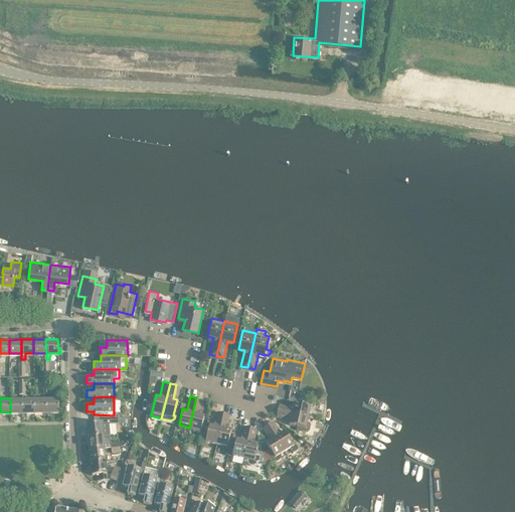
[(22,397),(10,398),(10,412),(22,412),(22,397)]
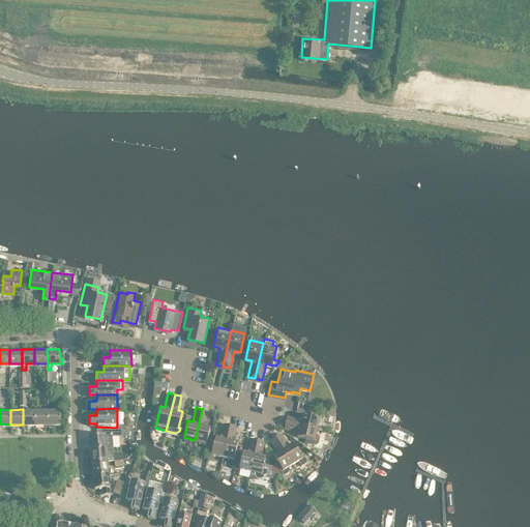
[(35,409),(23,409),(23,425),(35,423),(35,409)]
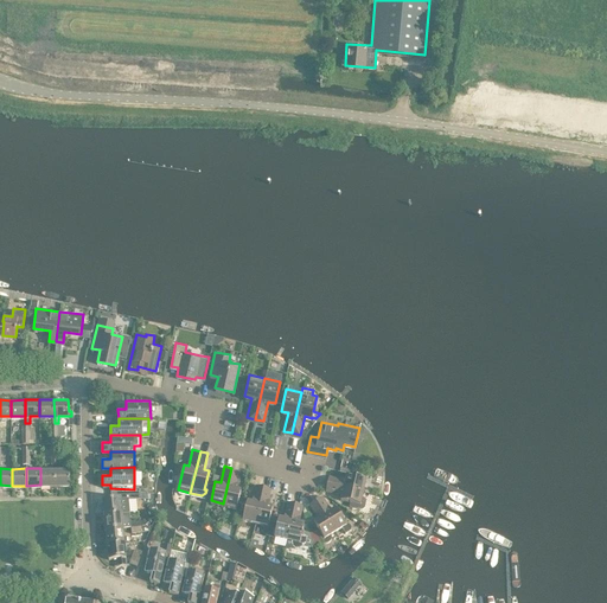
[(55,468),(40,468),(40,485),(55,485),(55,468)]
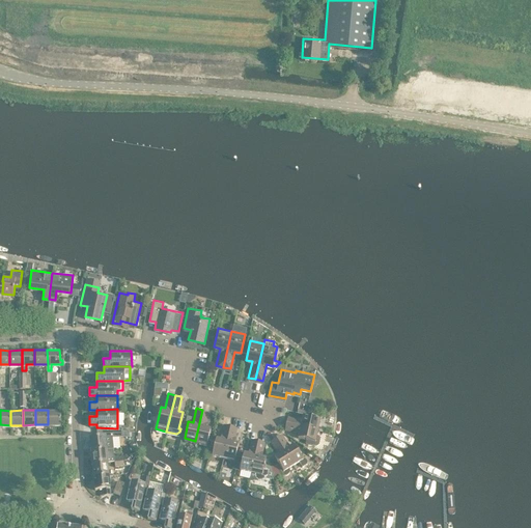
[(60,410),(48,410),(48,424),(61,424),(60,410)]
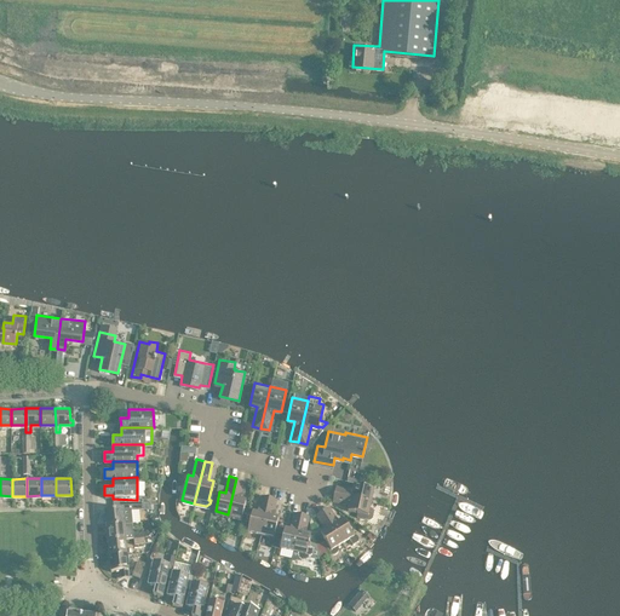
[(236,478),(228,514),(241,517),(246,498),(240,496),(245,479),(236,478)]
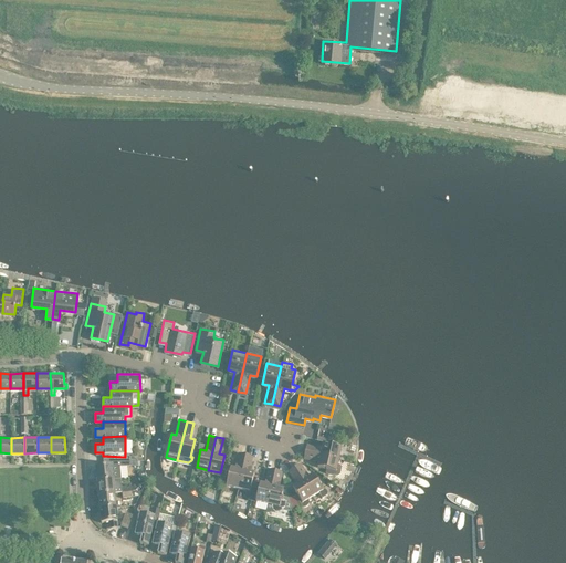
[(306,441),(305,449),(338,457),(342,445),(323,440),(322,446),(306,441)]
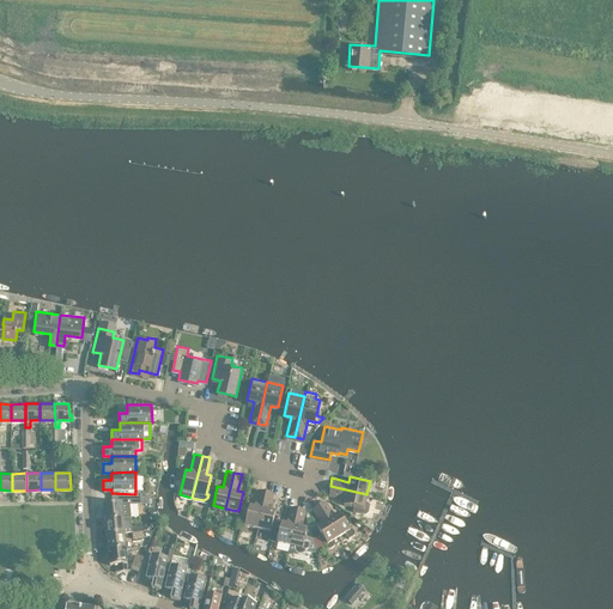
[(366,494),(331,486),(329,493),(345,497),(344,503),(353,504),(352,509),(365,511),(368,510),(369,503),(368,500),(365,500),(366,494)]
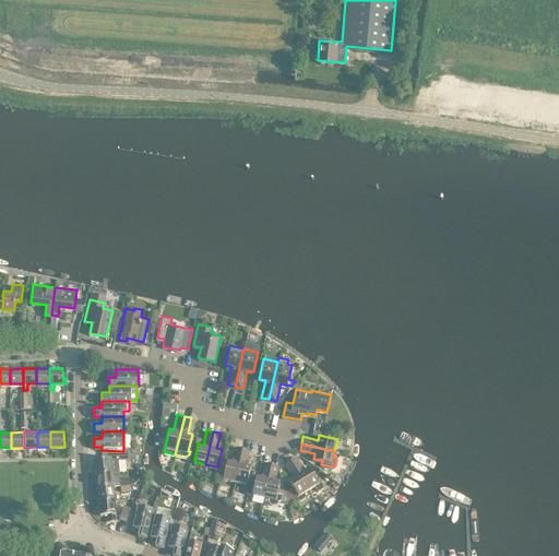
[(223,476),(235,480),(242,447),(236,445),(233,460),(227,459),(223,476)]
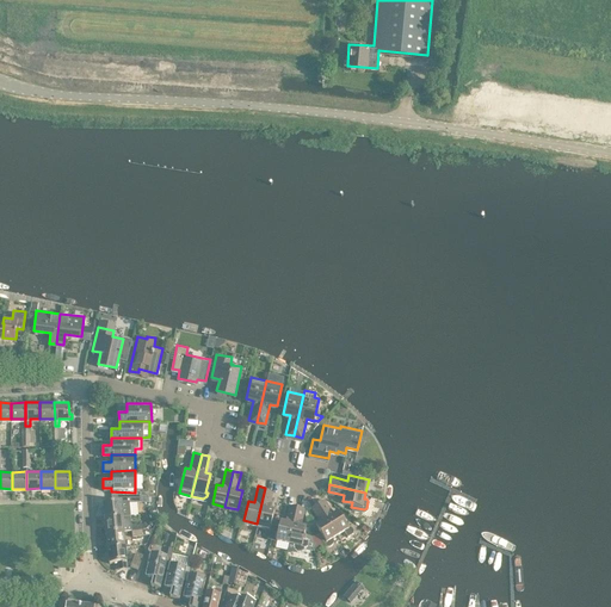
[(265,488),(257,524),(270,526),(275,507),(269,506),(272,489),(265,488)]
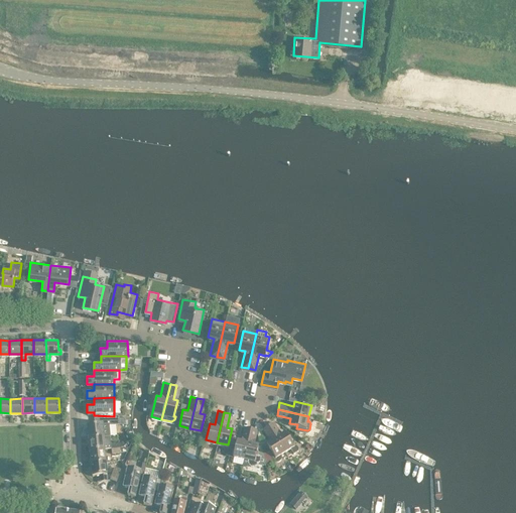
[(87,423),(89,435),(103,434),(102,425),(106,422),(119,422),(119,416),(114,416),(94,415),(94,422),(87,423)]
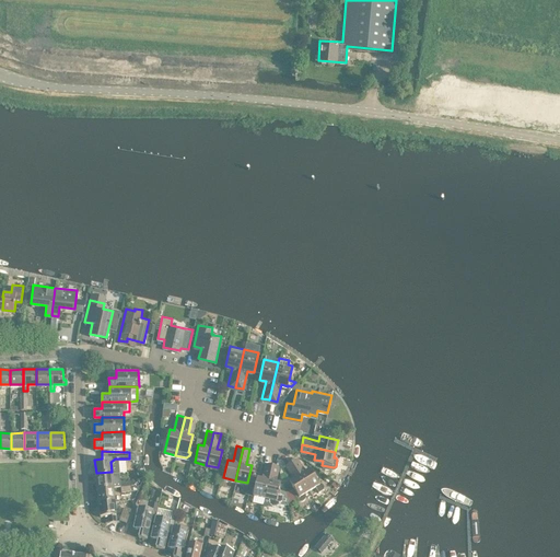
[(296,455),(291,460),(308,488),(315,485),(318,490),(324,487),(324,484),(323,480),(319,480),(318,480),(310,466),(305,468),(296,455)]
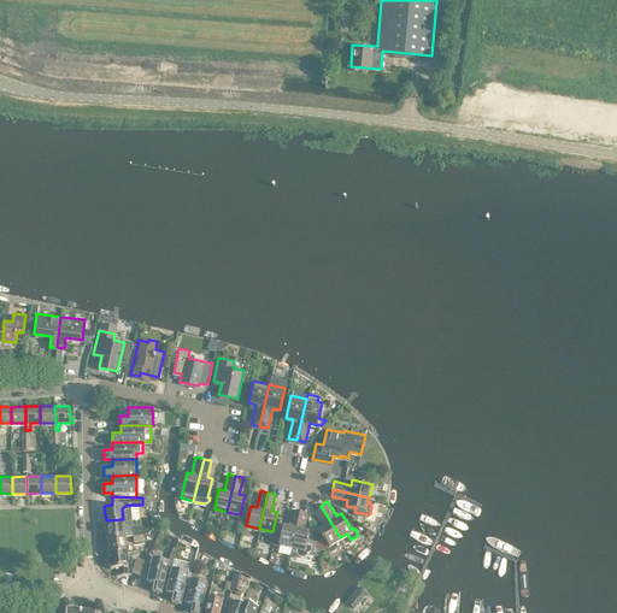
[(340,537),(321,506),(313,510),(323,524),(318,528),(325,538),(322,541),(325,547),(328,548),(329,549),(331,549),(334,548),(335,547),(336,544),(336,542),(335,541),(340,537)]
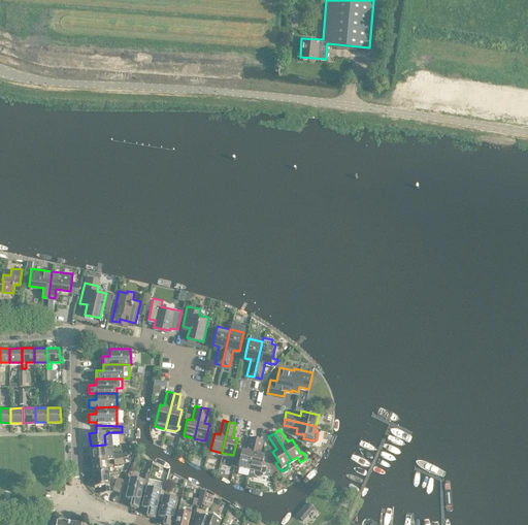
[(238,464),(250,467),(257,436),(251,434),(246,449),(242,448),(238,464)]
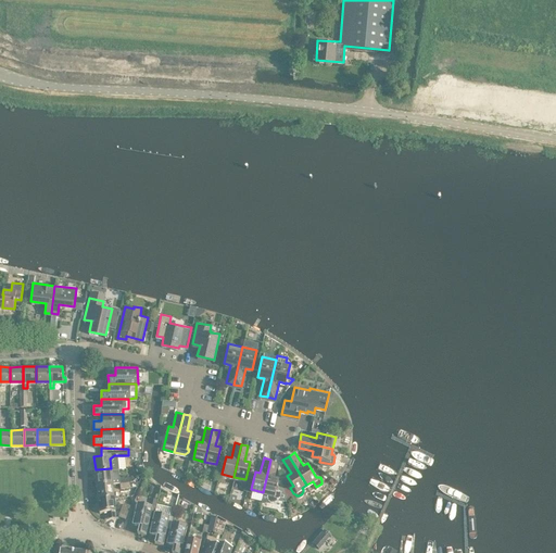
[(270,460),(263,492),(267,493),(267,495),(268,498),(270,500),(272,501),(274,501),(276,500),(278,498),(279,495),(280,490),(278,489),(278,487),(277,487),(276,487),(277,484),(278,477),(274,476),(277,461),(270,460)]
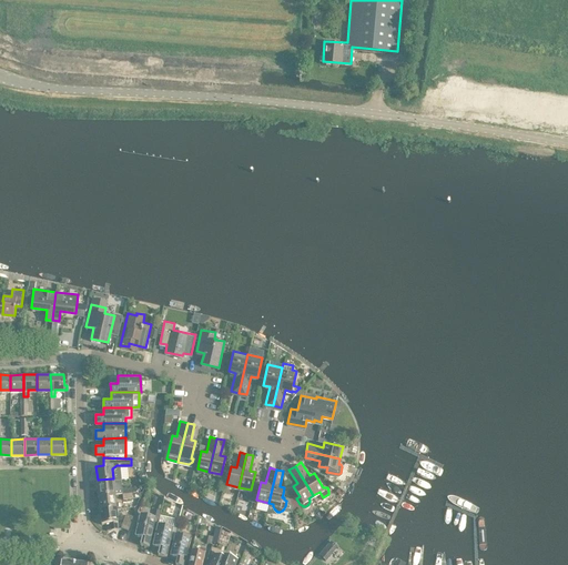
[(98,480),(99,494),(114,492),(113,478),(98,480)]
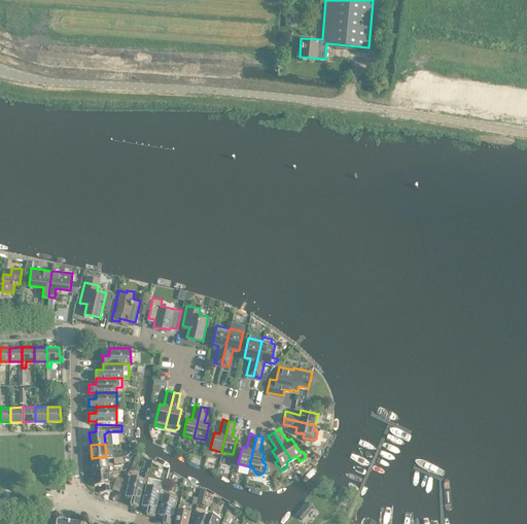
[(92,458),(93,470),(108,469),(106,456),(92,458)]
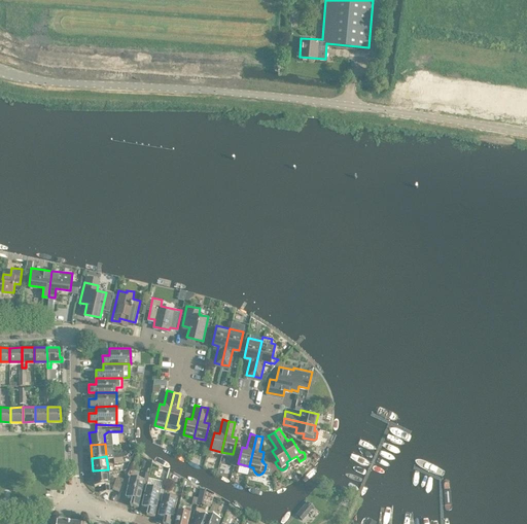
[(262,458),(261,461),(262,461),(264,461),(264,463),(266,464),(265,469),(264,472),(266,473),(268,473),(271,472),(269,460),(262,458)]
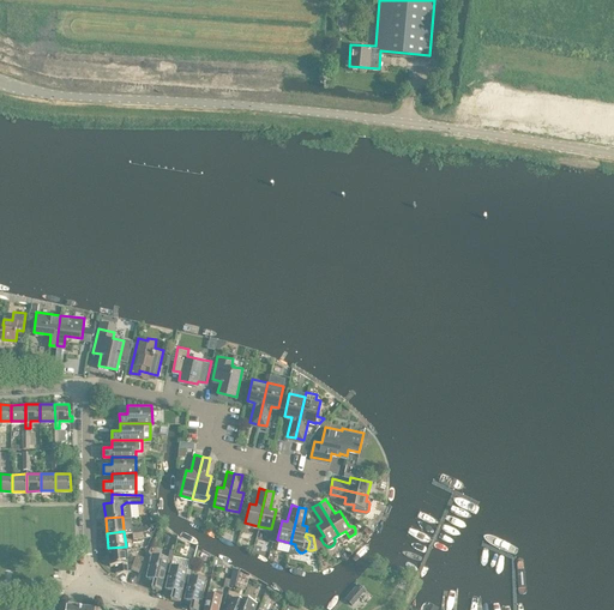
[(126,547),(108,548),(109,563),(120,562),(120,569),(127,568),(126,547)]
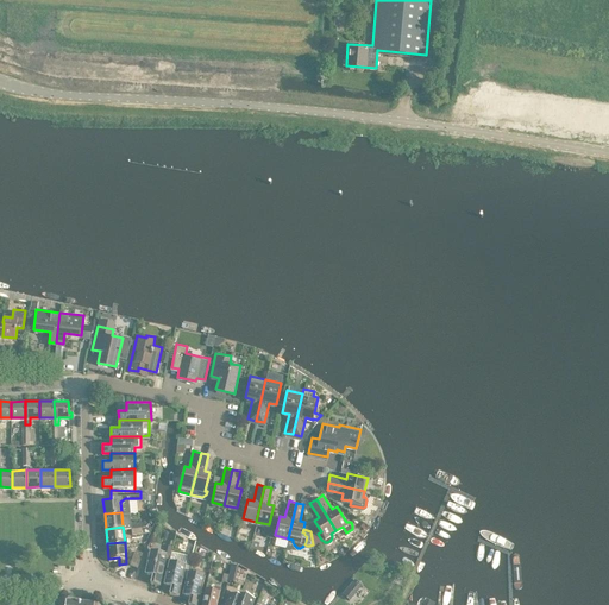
[(130,562),(137,566),(143,550),(136,548),(130,562)]
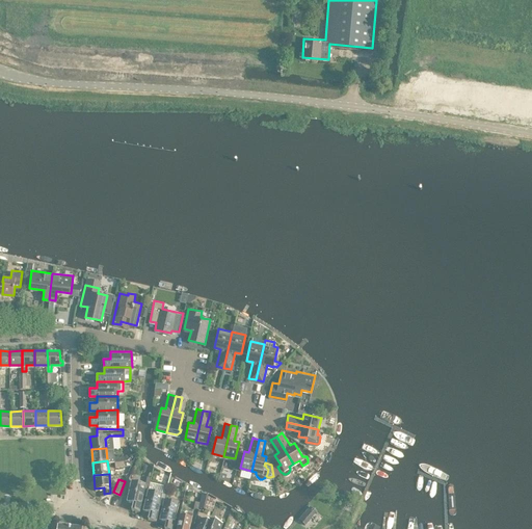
[(131,507),(139,509),(143,493),(147,493),(148,488),(149,482),(149,481),(148,482),(131,479),(127,499),(133,501),(132,507),(131,507)]
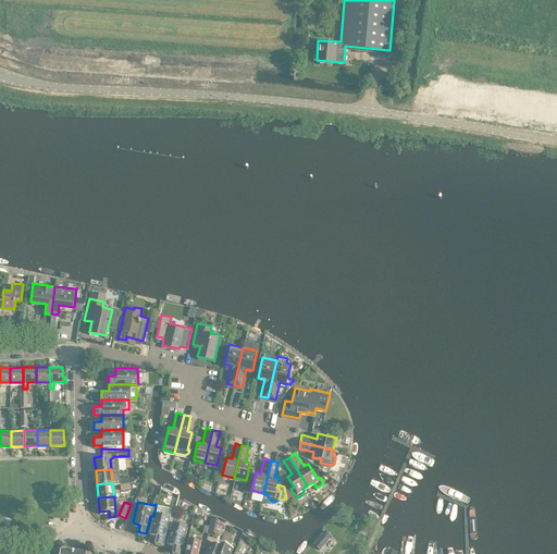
[(155,512),(153,516),(149,532),(157,534),(155,541),(163,543),(168,526),(171,526),(175,505),(172,504),(169,515),(155,512)]
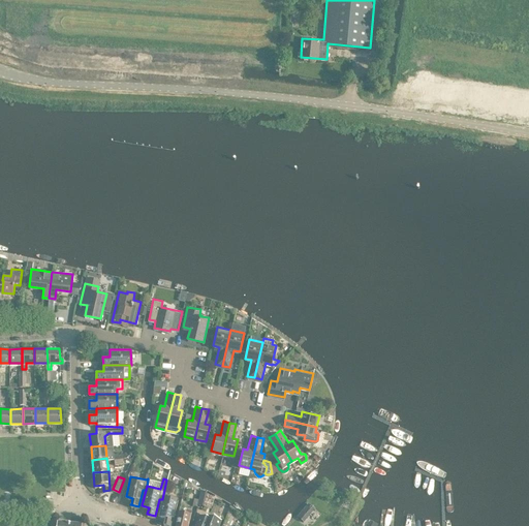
[(200,489),(197,503),(203,504),(206,490),(200,489)]
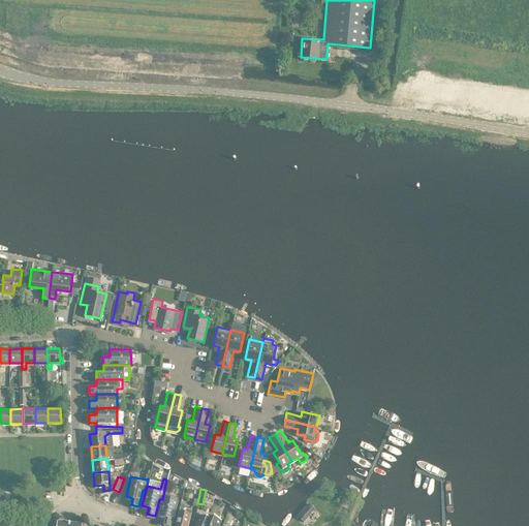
[(163,495),(158,515),(165,517),(163,523),(172,525),(178,498),(163,495)]
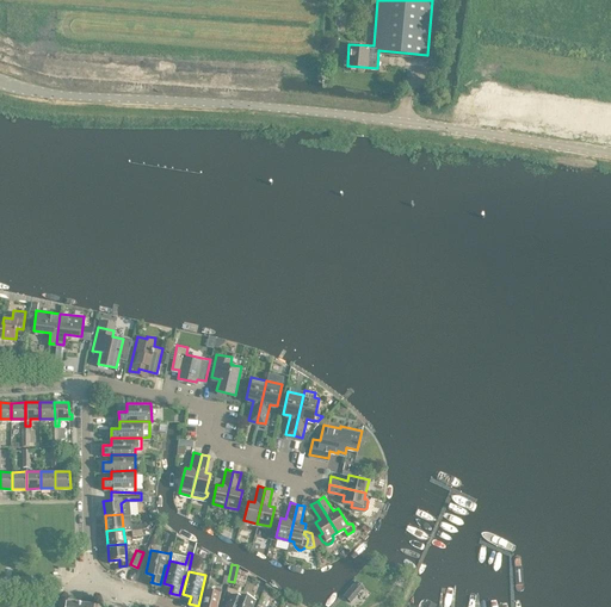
[(208,583),(207,589),(202,606),(216,606),(220,593),(220,592),(221,586),(208,583)]
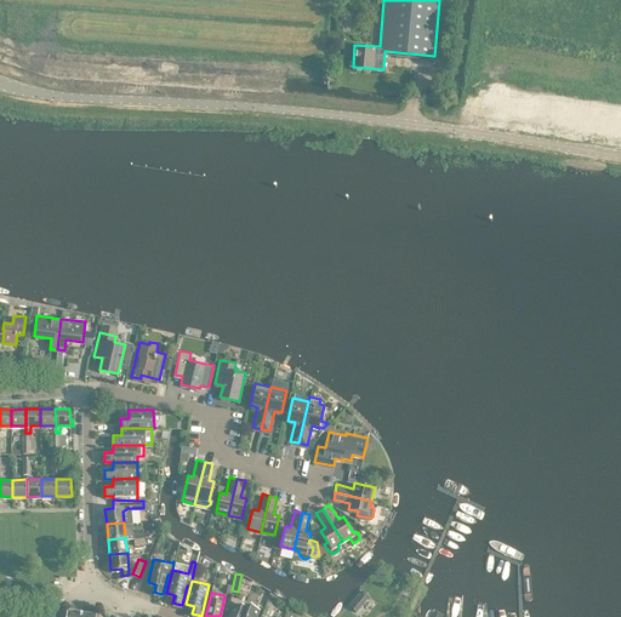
[(353,599),(349,604),(357,610),(360,605),(353,599)]
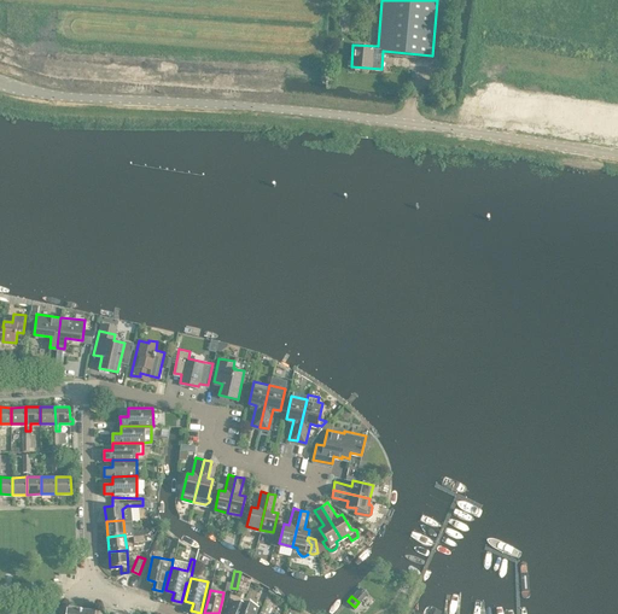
[(254,613),(258,604),(242,598),(240,601),(234,598),(227,613),(254,613)]
